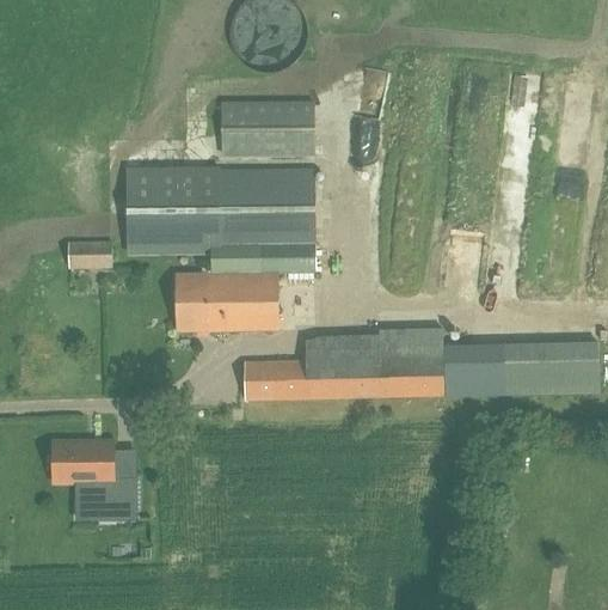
[(369,97),(392,97),(392,69),(370,69),(369,97)]
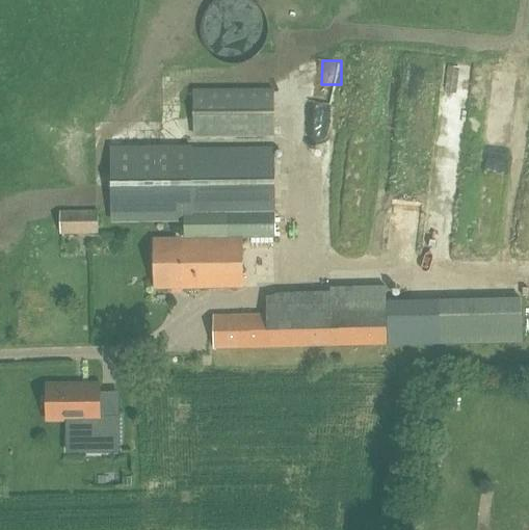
[(144,90),(148,74),(134,72),(132,89),(144,90)]
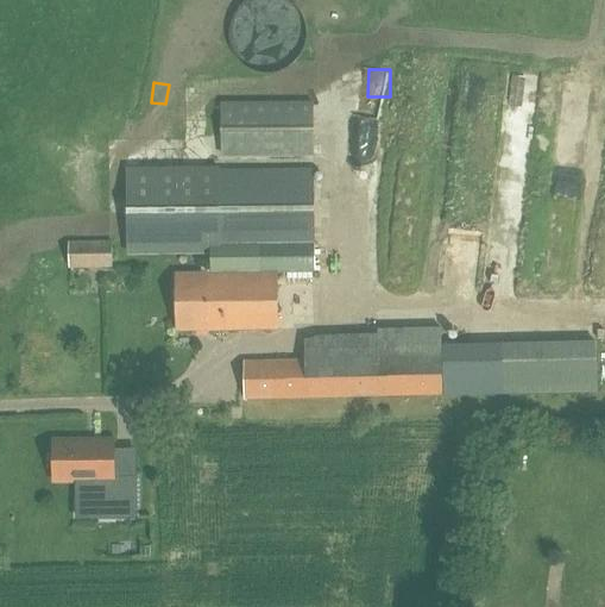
[(312,152),(312,101),(221,102),(221,154),(312,152)]
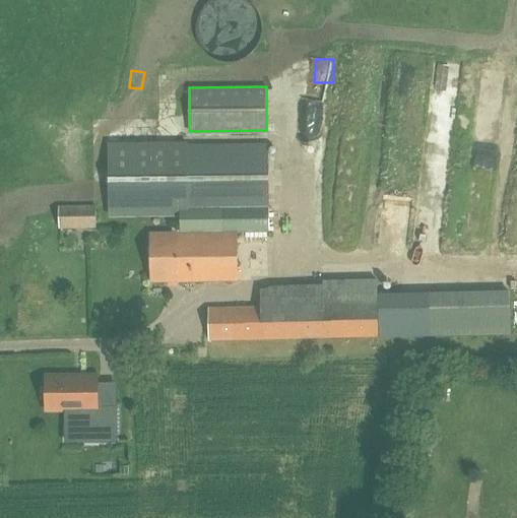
[(107,145),(109,212),(176,211),(180,211),(180,225),(171,225),(171,232),(149,232),(149,281),(237,279),(236,232),(248,231),(248,232),(267,231),(267,210),(266,142),(174,144),(107,145)]
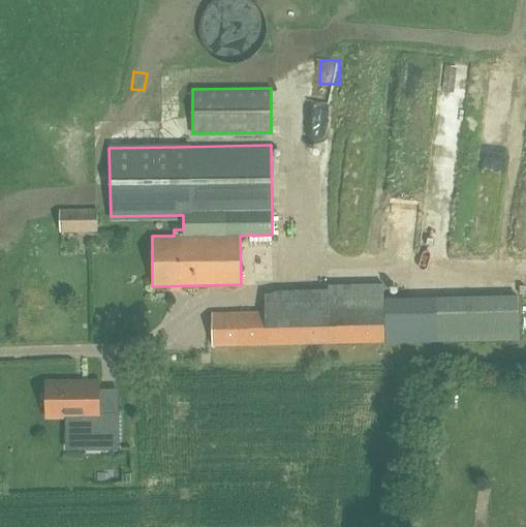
[(440,179),(434,197),(454,204),(460,185),(440,179)]
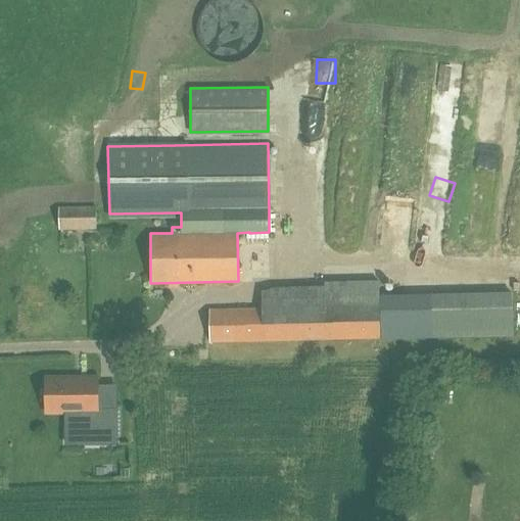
[(58,229),(95,228),(95,205),(58,206),(58,229)]
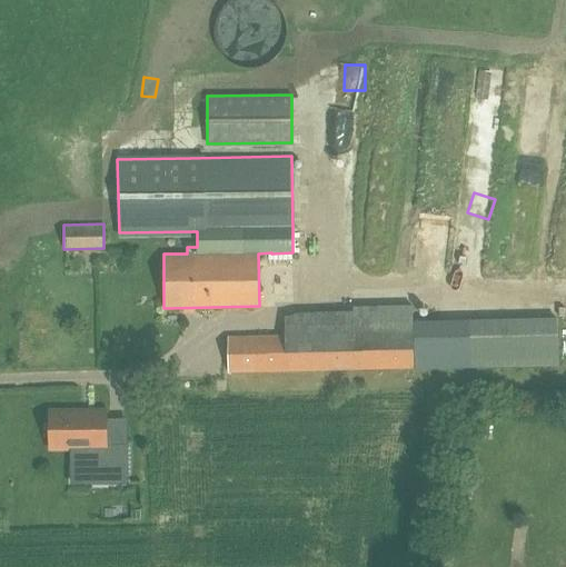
[(437,304),(411,305),(351,307),(351,310),(283,312),(284,334),(228,336),(227,371),(411,368),(411,361),(438,360),(437,304)]
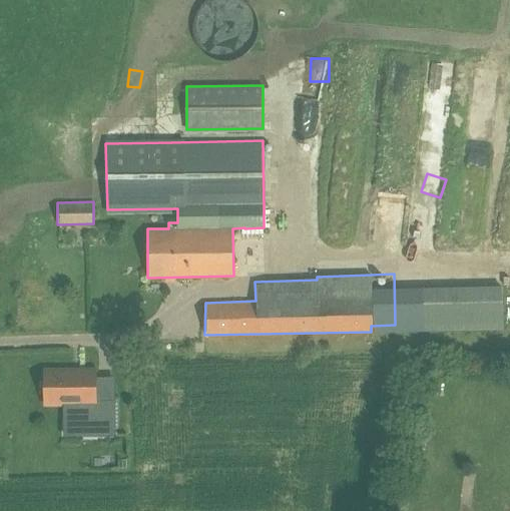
[(502,327),(501,286),(420,288),(421,329),(502,327)]
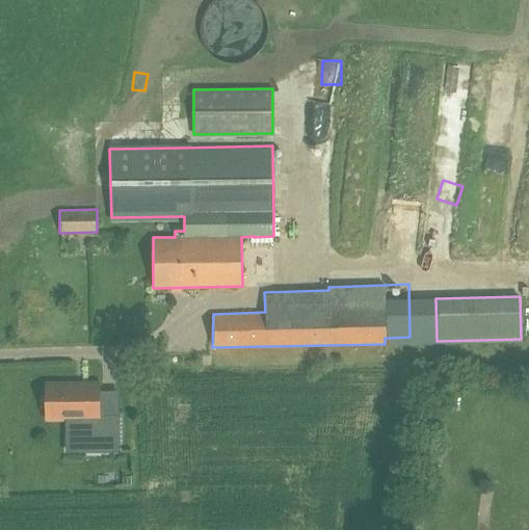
[(101,442),(101,416),(96,416),(96,383),(45,383),(45,417),(64,417),(64,433),(81,433),(81,442),(101,442)]
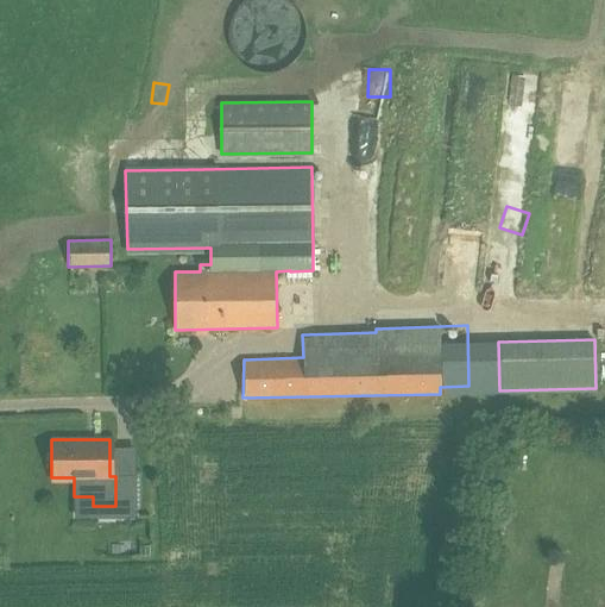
[(115,476),(115,506),(115,514),(132,514),(132,476),(115,476)]
